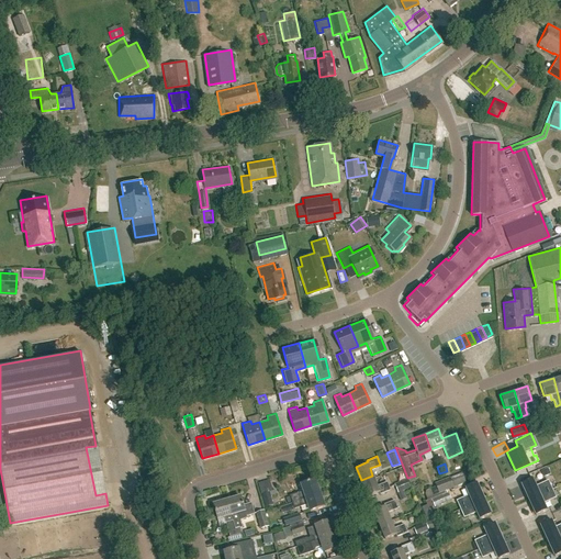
[(546,465),(539,468),(542,476),(549,472),(546,465)]
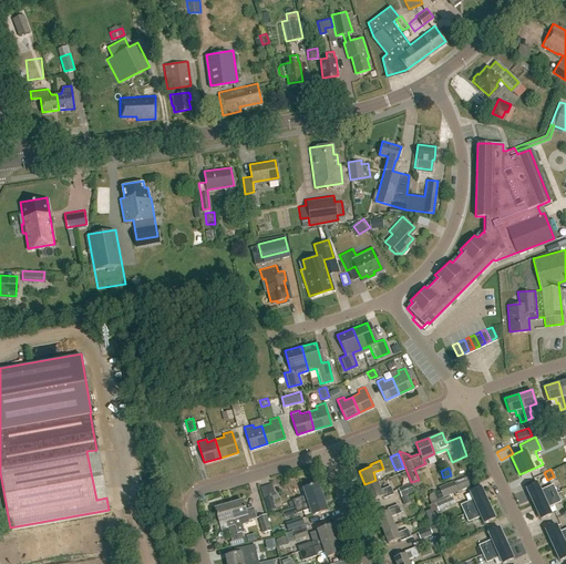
[(465,474),(445,482),(449,492),(469,484),(465,474)]
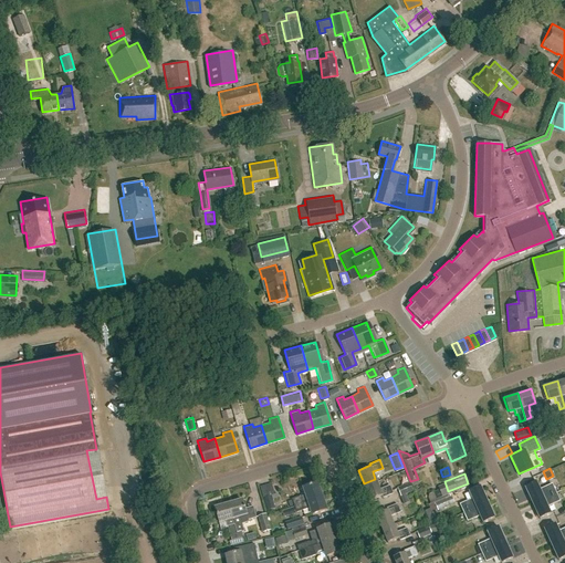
[(375,479),(364,483),(369,498),(382,493),(382,496),(393,491),(389,483),(378,488),(375,479)]
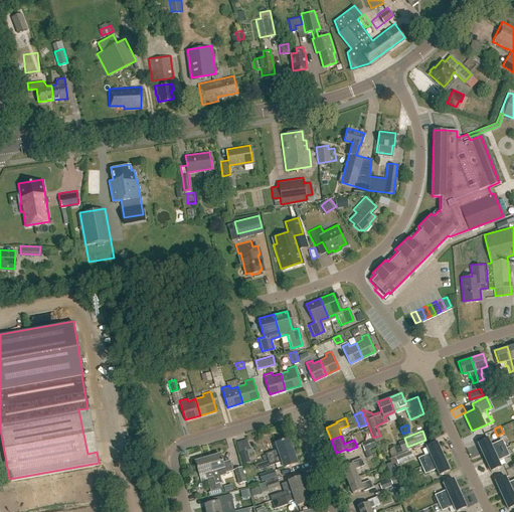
[(484,456),(505,446),(502,439),(497,442),(496,441),(490,443),(487,437),(477,441),(484,456)]
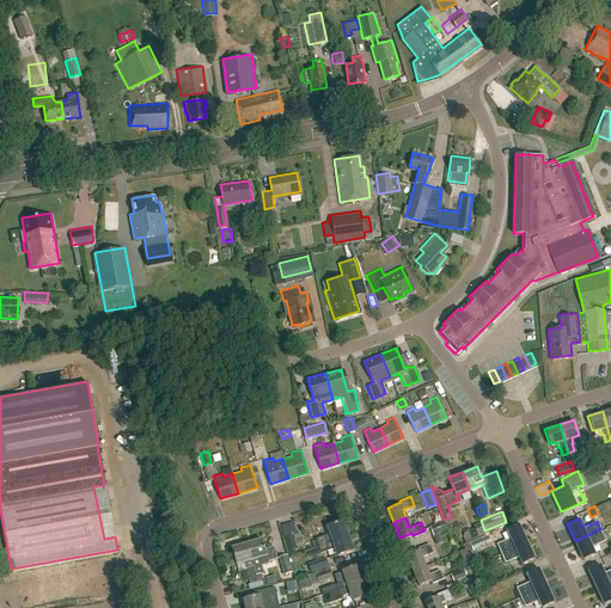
[(282,532),(294,527),(292,520),(280,523),(282,532)]
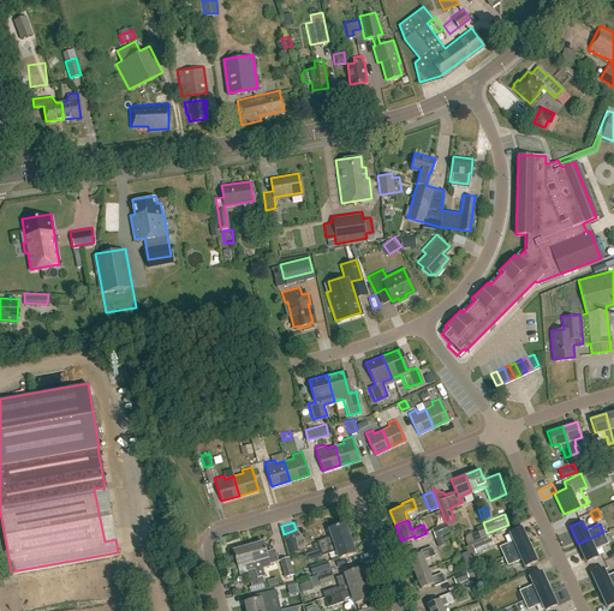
[(316,539),(320,547),(350,537),(344,522),(329,527),(332,534),(316,539)]
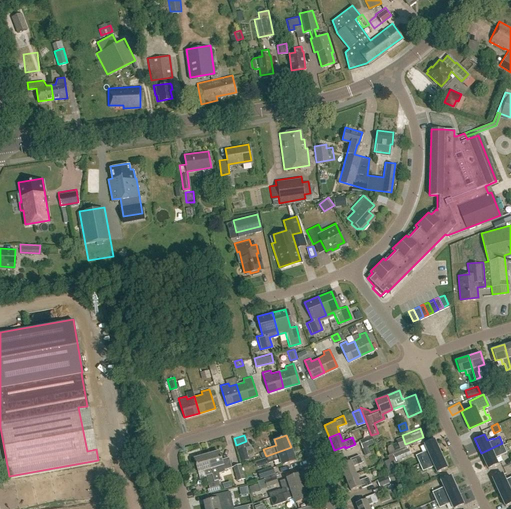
[(388,451),(405,444),(402,435),(395,438),(396,441),(387,444),(386,448),(388,451)]
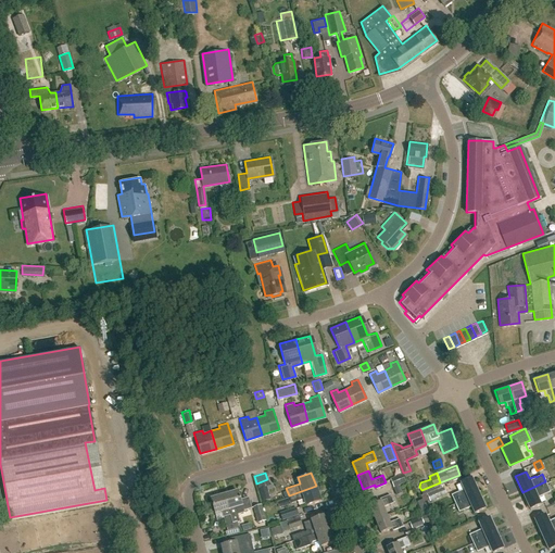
[(451,494),(454,502),(478,491),(470,475),(459,480),(463,487),(456,490),(456,491),(451,494)]
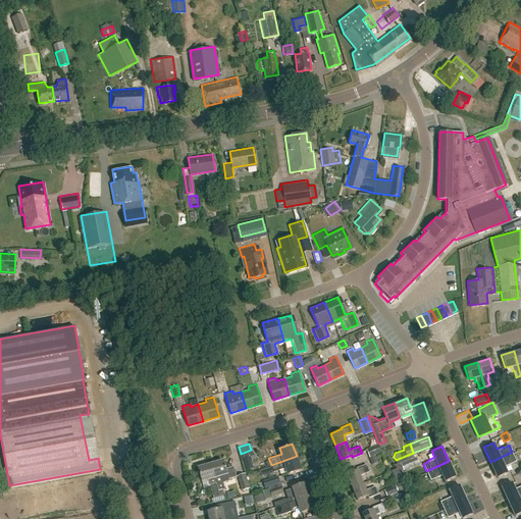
[(251,450),(241,454),(245,468),(252,466),(250,459),(256,457),(255,453),(252,454),(251,450)]
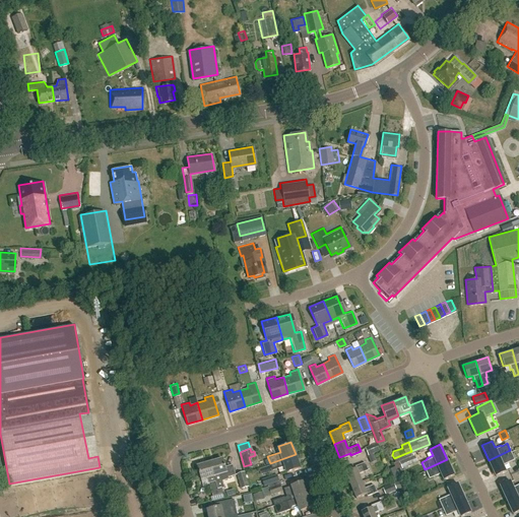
[(513,457),(510,450),(489,460),(495,474),(505,469),(502,463),(508,460),(508,459),(513,457)]
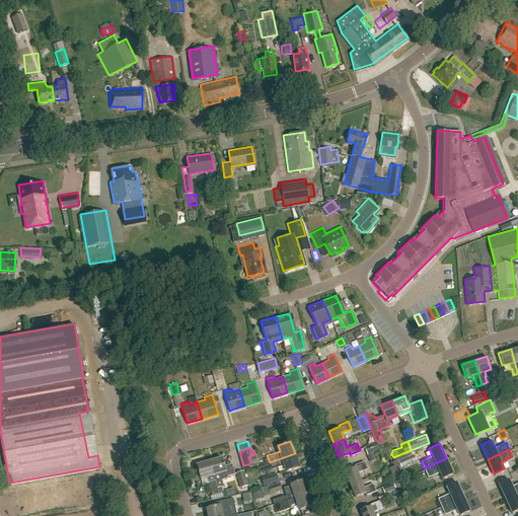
[(295,453),(270,462),(272,468),(284,463),(286,469),(299,465),(295,453)]
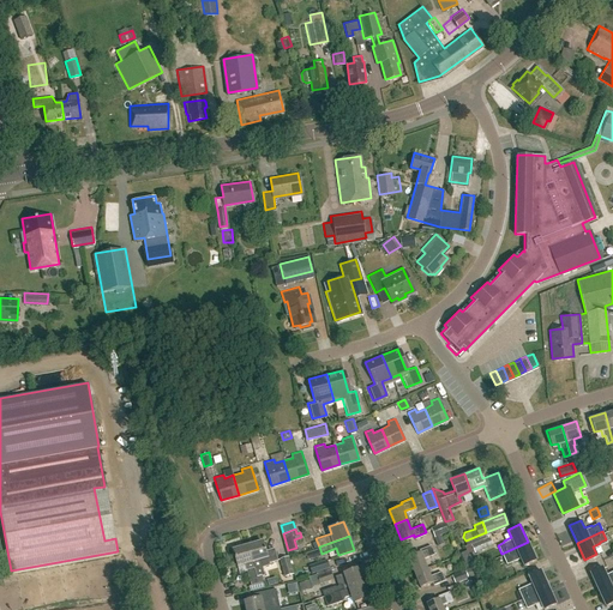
[(487,536),(470,543),(474,550),(491,543),(487,536)]
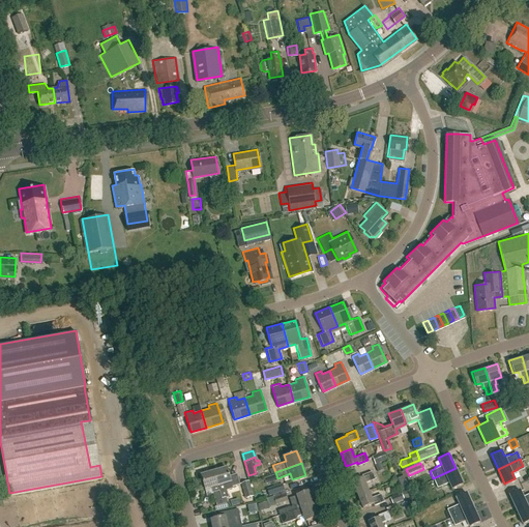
[(225,495),(226,496),(228,495),(224,481),(230,479),(231,485),(239,482),(236,472),(229,474),(227,467),(213,470),(221,496),(225,495)]
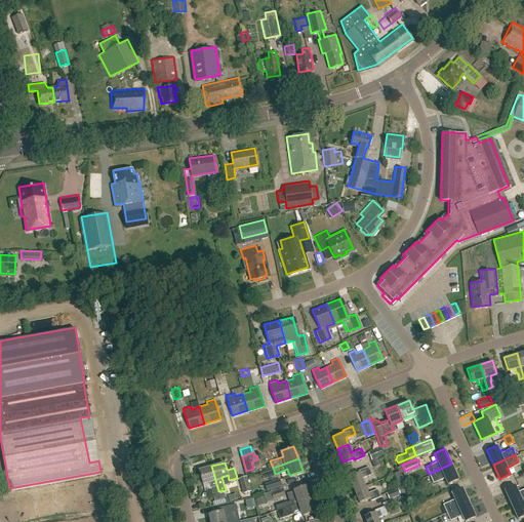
[(457,478),(451,464),(429,474),(432,480),(438,477),(438,479),(444,476),(447,482),(457,478)]
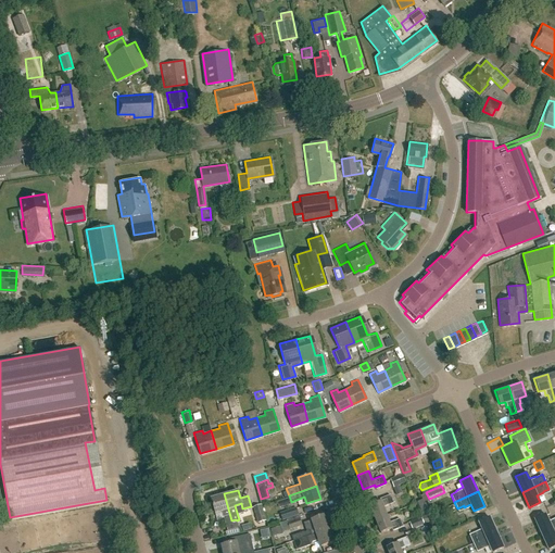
[(237,520),(236,519),(231,520),(224,493),(211,498),(215,511),(222,510),(227,528),(238,525),(237,520)]
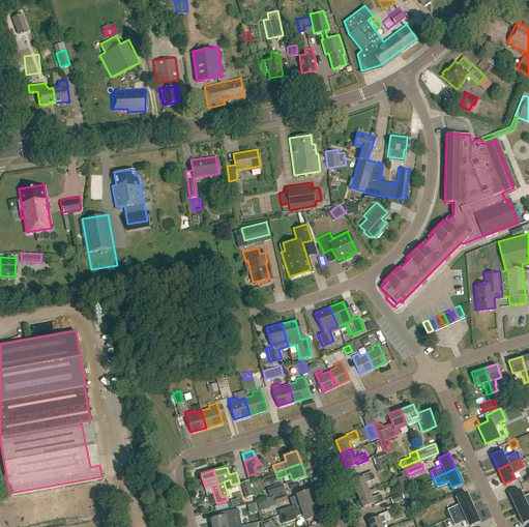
[(352,479),(357,493),(368,489),(364,481),(374,477),(371,470),(361,473),(362,475),(352,479)]
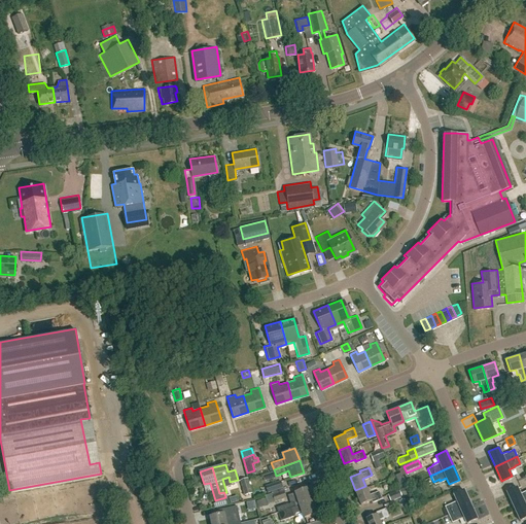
[(404,482),(399,472),(394,474),(398,484),(404,482)]
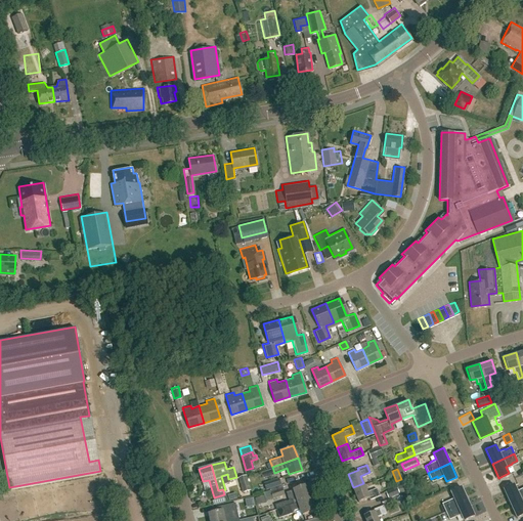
[(250,488),(245,473),(237,476),(242,490),(250,488)]
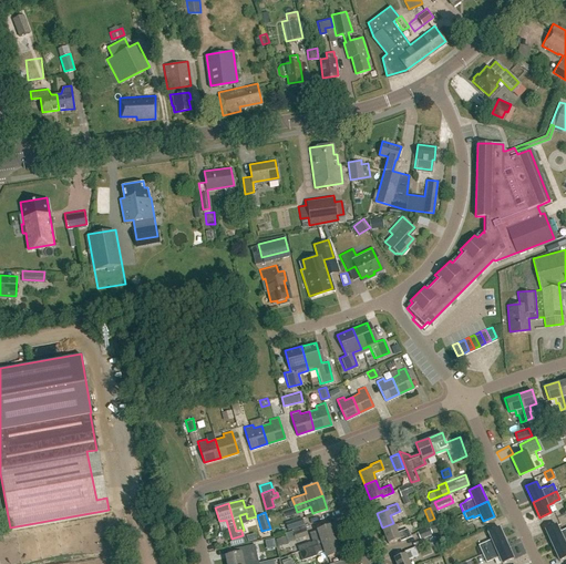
[(304,523),(301,515),(285,521),(287,529),(304,523)]
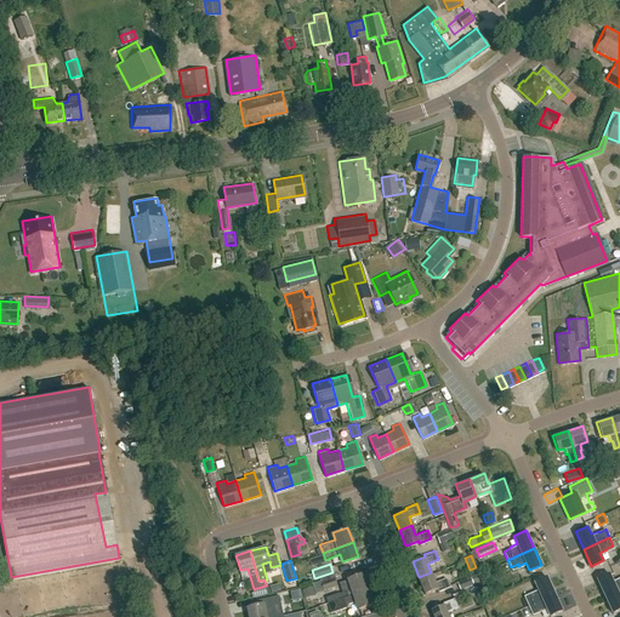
[(596,577),(604,594),(619,587),(619,577),(619,576),(612,580),(608,571),(596,577)]
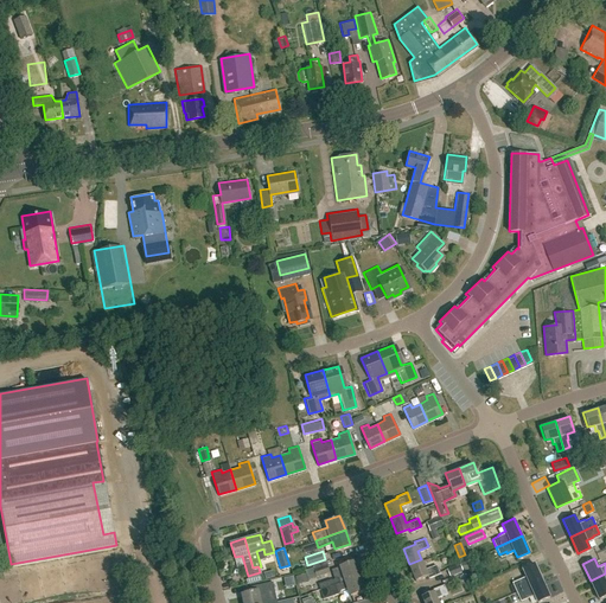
[(311,591),(359,575),(355,559),(339,564),(339,565),(331,568),(335,577),(318,583),(320,588),(311,590),(311,591)]
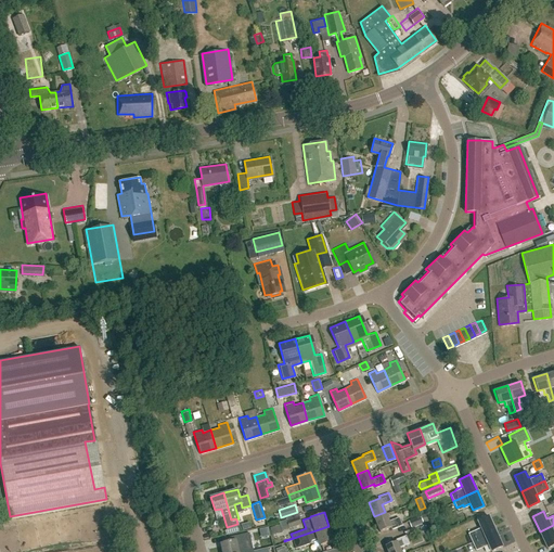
[(385,512),(374,516),(379,529),(390,525),(391,527),(401,524),(398,515),(388,520),(385,512)]
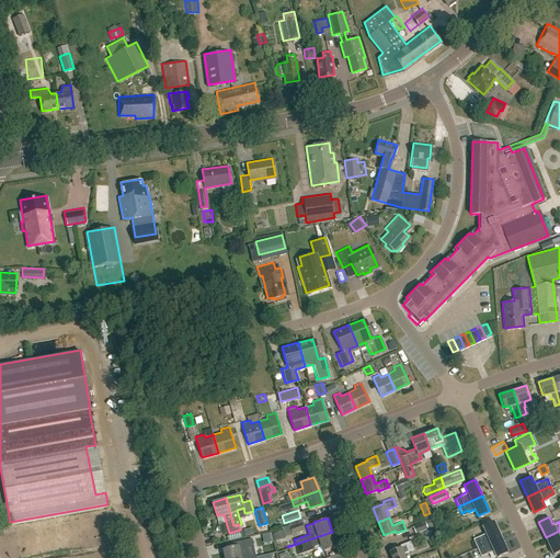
[(304,527),(300,519),(288,523),(292,532),(304,527)]
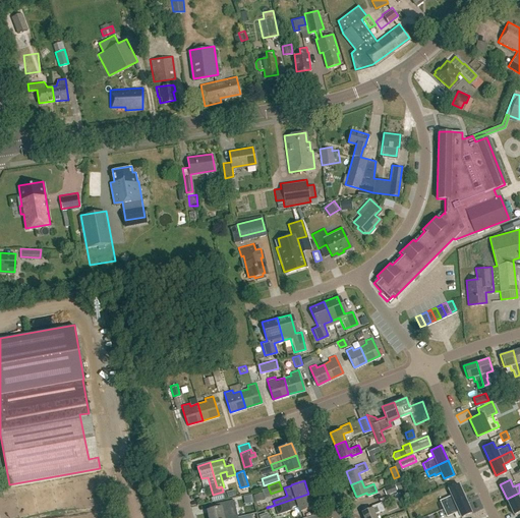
[(396,488),(394,482),(383,487),(386,493),(396,488)]
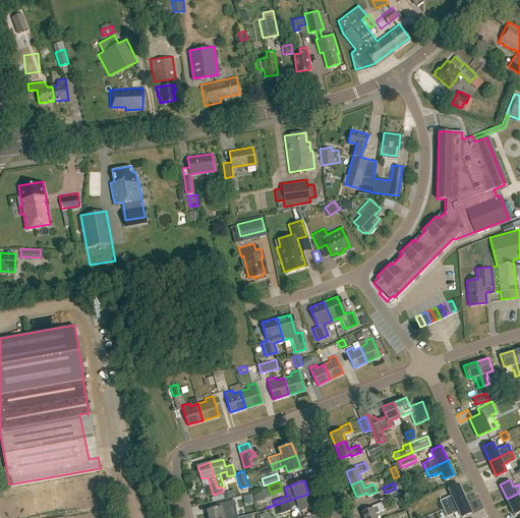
[(443,507),(464,497),(458,482),(447,486),(450,494),(445,496),(445,497),(439,500),(443,507)]
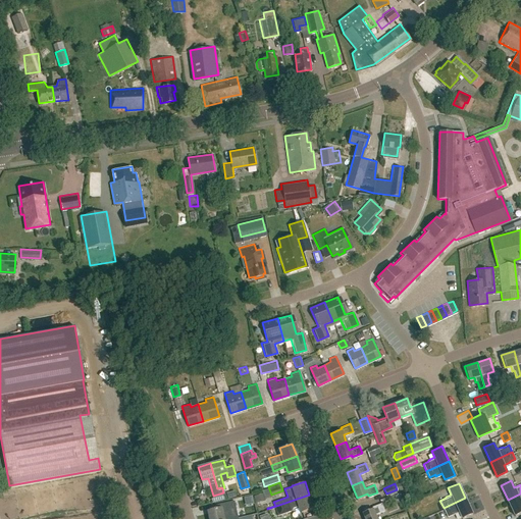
[(520,494),(508,500),(514,515),(520,511),(520,494)]
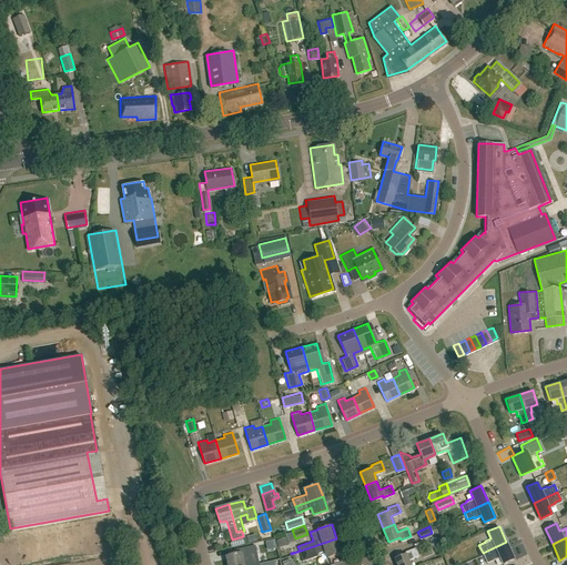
[(341,552),(336,538),(291,554),(293,563),(316,555),(315,553),(325,550),(327,556),(341,552)]
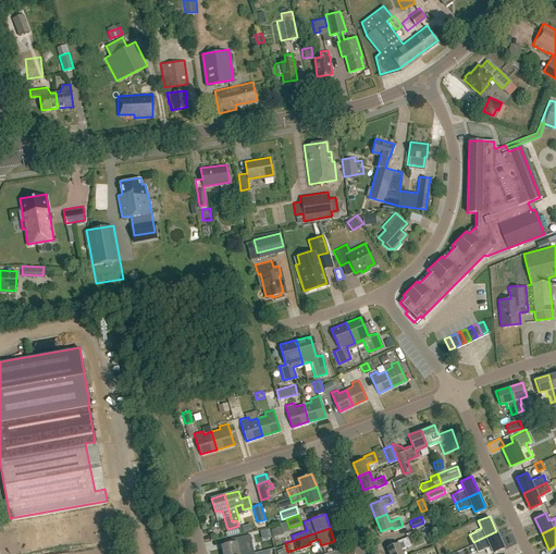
[(504,546),(496,531),(473,542),(477,549),(482,546),(483,548),(490,544),(492,552),(504,546)]
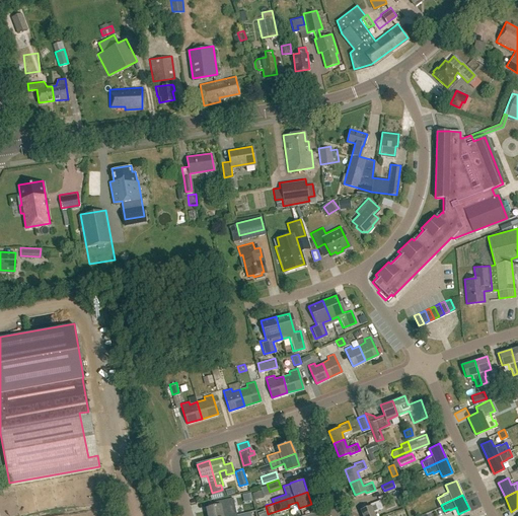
[(362,515),(374,515),(372,510),(382,507),(379,499),(369,503),(370,504),(360,509),(362,515)]
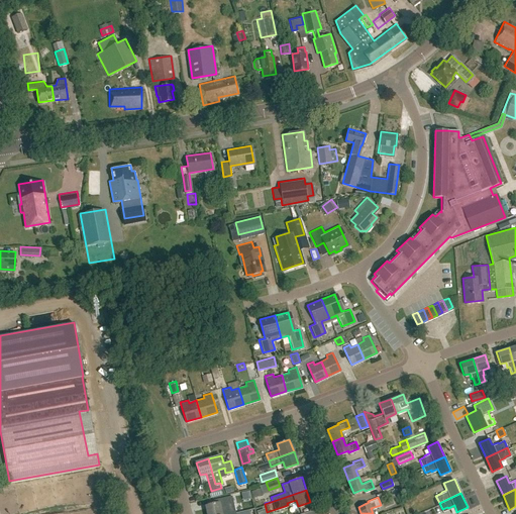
[(207,513),(224,513),(235,512),(229,513),(227,507),(220,508),(218,502),(205,505),(207,513)]
